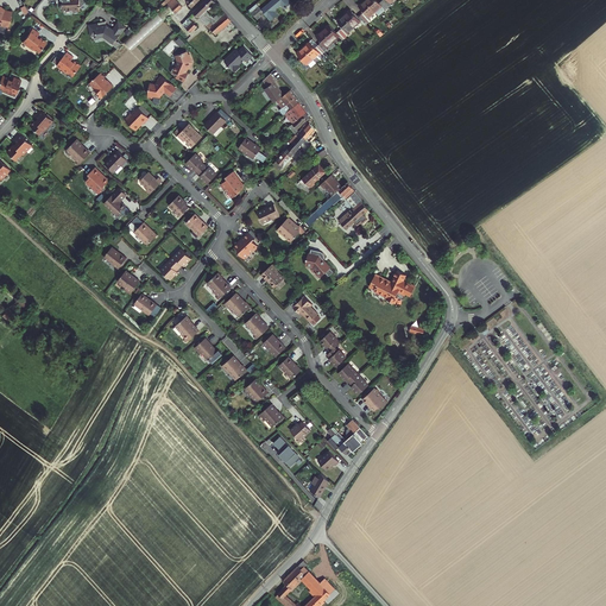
[(62,0),(65,11),(73,8),(71,7),(74,6),(75,11),(76,10),(83,8),(81,4),(83,0),(62,0)]
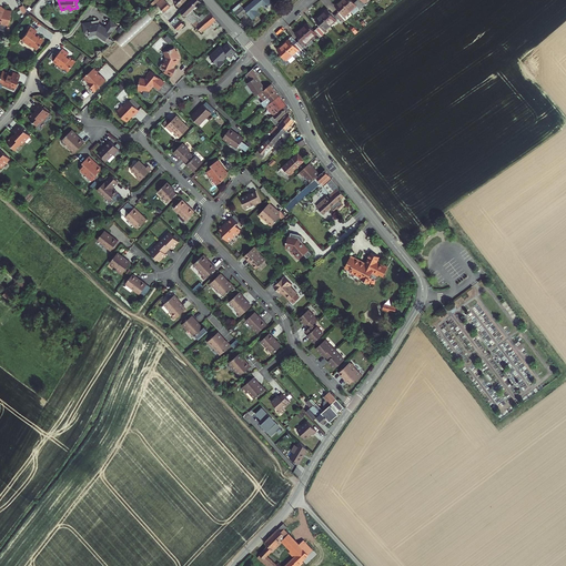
[(159,0),(158,0),(153,4),(158,9),(163,3),(159,0)]
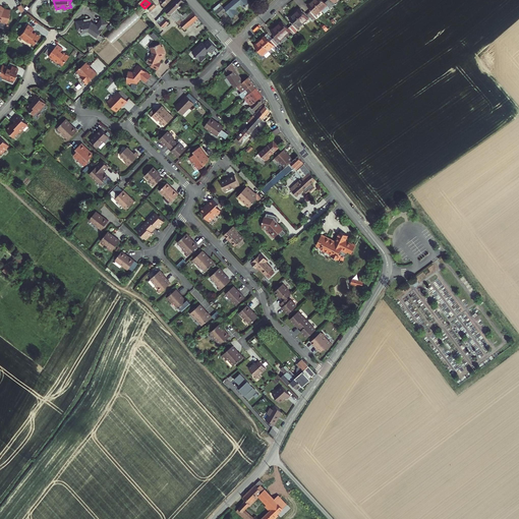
[(160,0),(155,5),(160,9),(168,0),(160,0)]
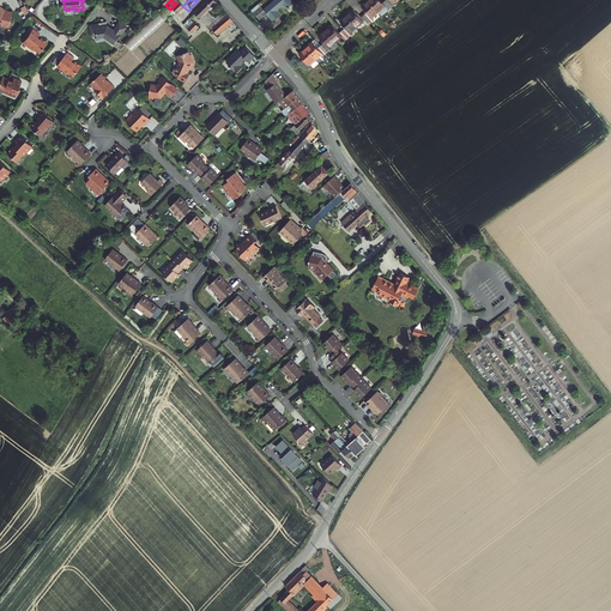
[(216,35),(225,26),(229,30),(235,25),(222,11),(213,18),(206,11),(216,2),(212,0),(206,0),(194,13),(216,35)]
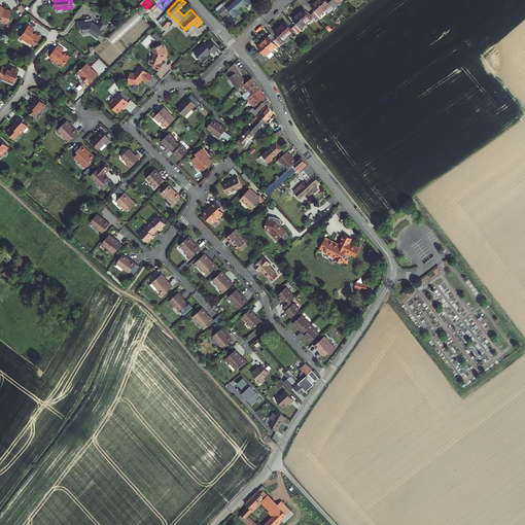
[(230,0),(221,7),(219,5),(213,9),(218,15),(224,10),(230,16),(236,12),(233,9),(239,4),(241,7),(247,2),(245,0),(230,0)]
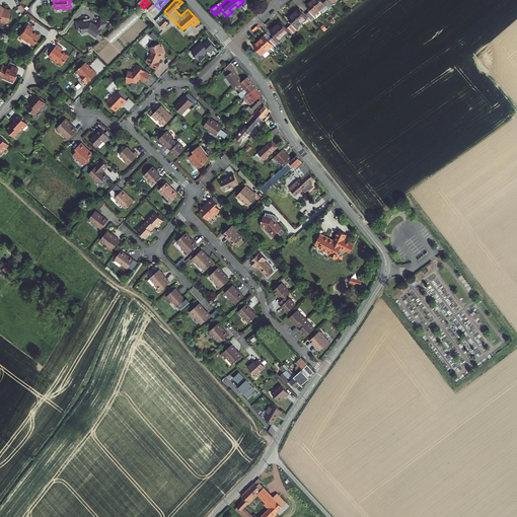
[(313,14),(318,10),(308,0),(304,5),(308,10),(305,12),(311,18),(314,15),(313,14)]
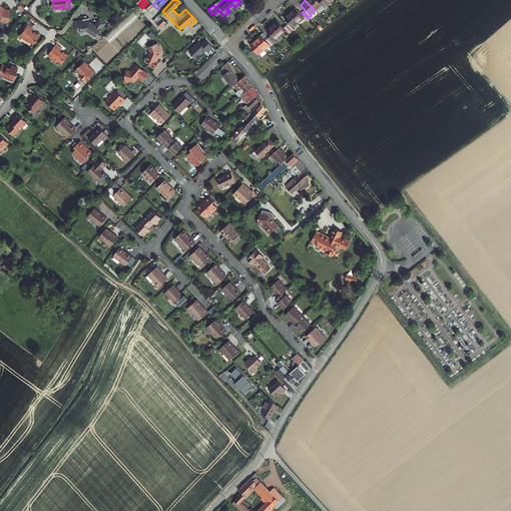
[(316,0),(305,0),(315,10),(320,4),(323,7),(326,5),(320,0),(319,0),(318,2),(316,0)]
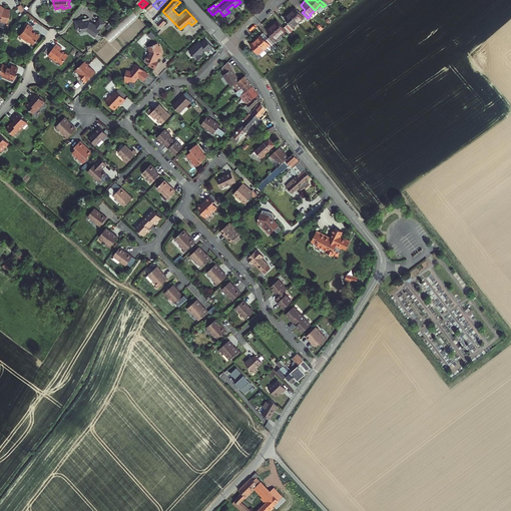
[(151,7),(147,3),(142,8),(146,12),(151,7)]
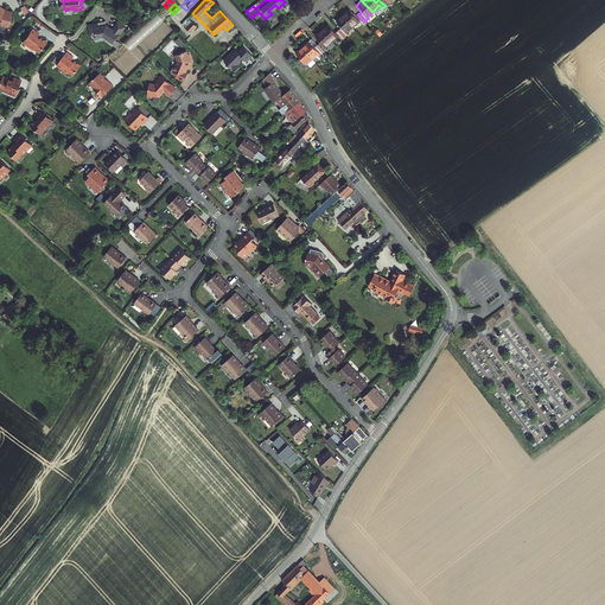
[(0,21),(0,24),(8,26),(11,10),(4,8),(0,5),(0,21)]
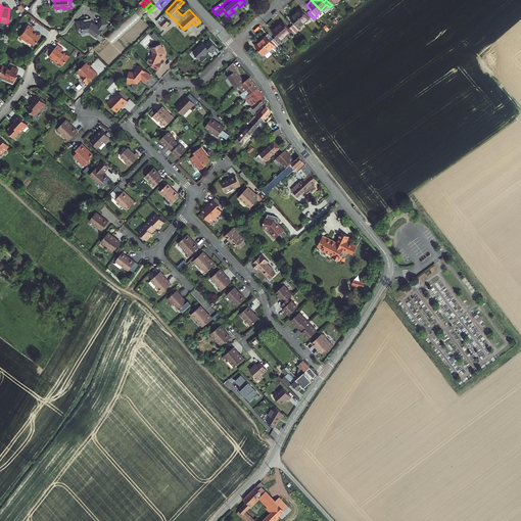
[(135,12),(139,17),(146,12),(142,7),(135,12)]
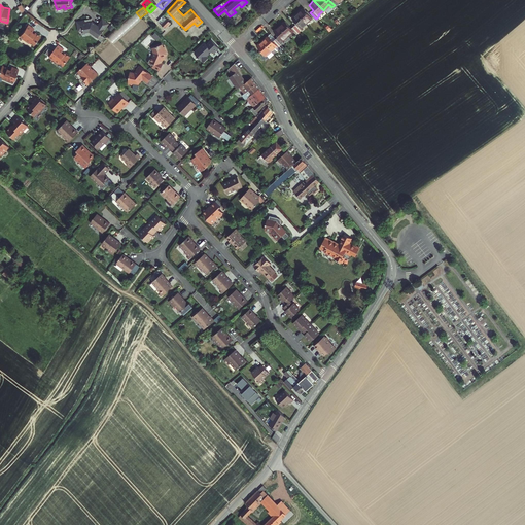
[(302,8),(296,13),(305,23),(311,18),(314,21),(316,19),(310,12),(308,14),(302,8)]
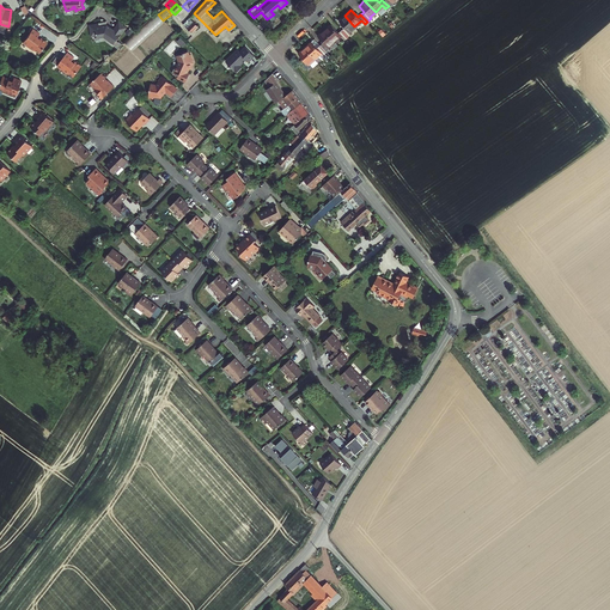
[(132,53),(163,23),(156,16),(124,46),(132,53)]
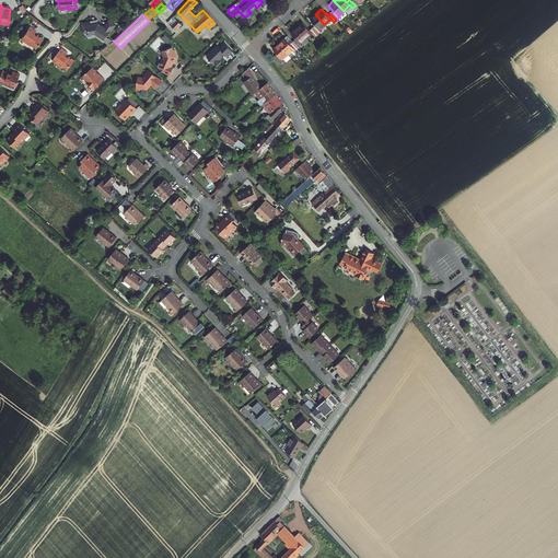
[(324,24),(315,14),(309,20),(314,25),(311,27),(317,34),(321,32),(318,30),(324,24)]
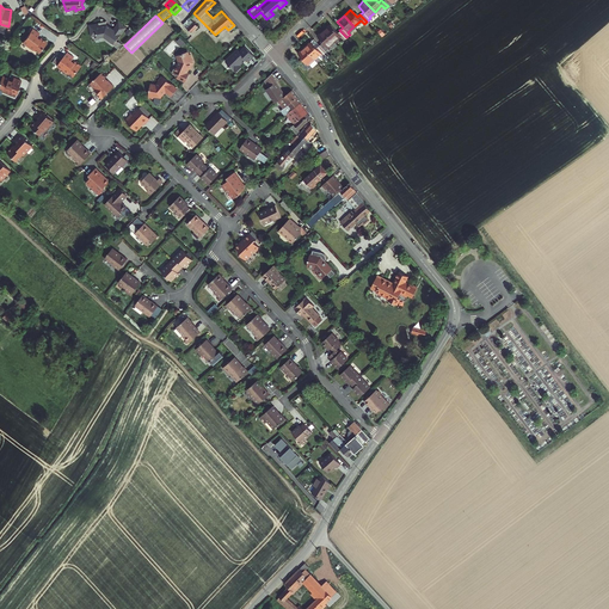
[(188,18),(182,25),(191,32),(197,26),(188,18)]
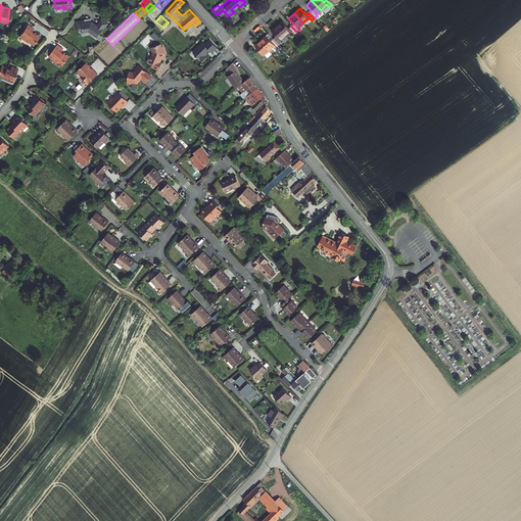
[(81,17),(81,28),(86,28),(86,30),(91,30),(94,32),(94,33),(97,35),(97,34),(100,36),(102,33),(110,22),(104,17),(99,24),(95,20),(95,18),(81,17)]
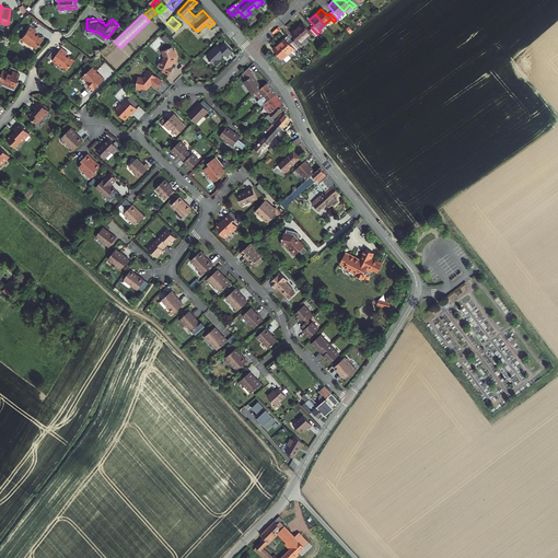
[(315,36),(317,34),(311,27),(309,30),(302,23),(295,28),(306,39),(312,33),(315,36)]
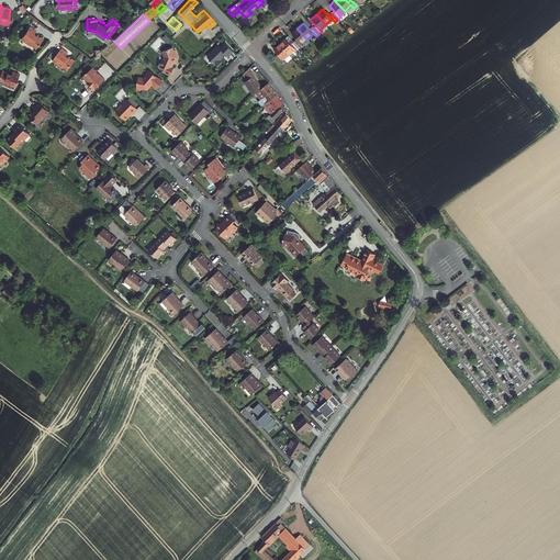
[(43,38),(37,34),(36,34),(34,33),(36,29),(31,24),(22,36),(31,43),(32,42),(37,46),(43,38)]
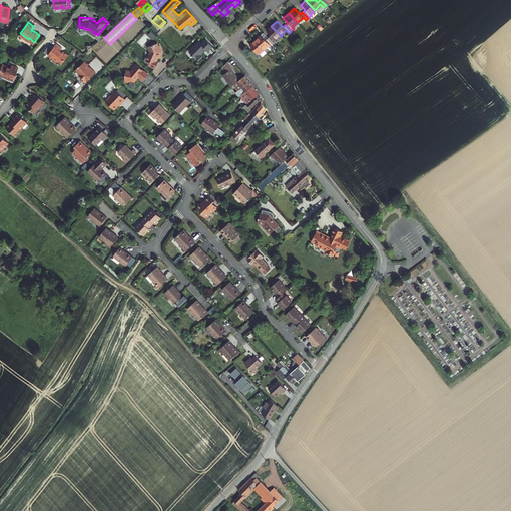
[(275,41),(281,36),(271,26),(266,31),(270,35),(267,38),(273,44),(276,42),(275,41)]
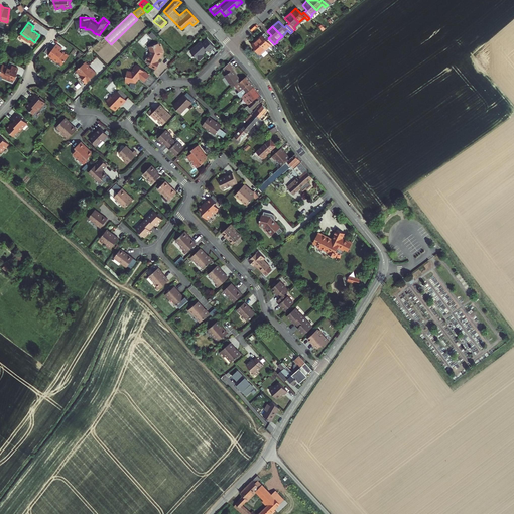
[(261,35),(256,40),(265,50),(270,45),(272,46),(274,44),(268,38),(266,40),(261,35)]
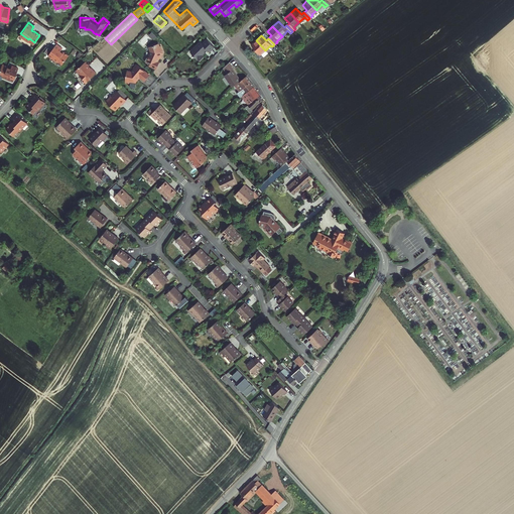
[(189,51),(199,60),(204,55),(202,54),(207,49),(209,51),(214,46),(207,38),(202,43),(200,41),(189,51)]
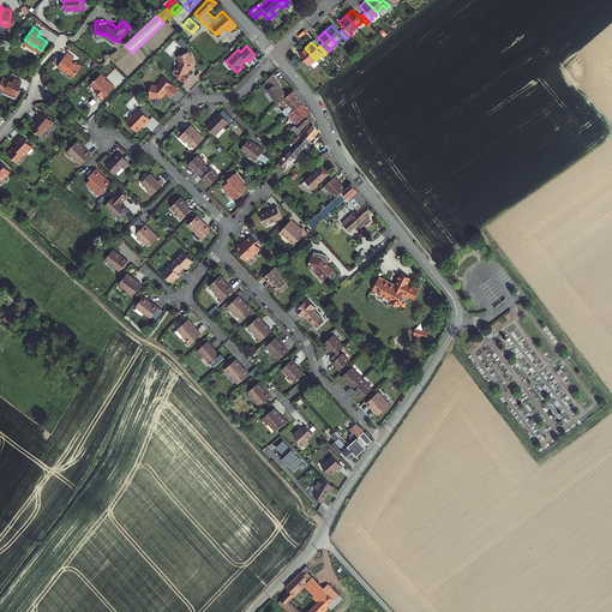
[(316,60),(305,48),(298,55),(304,61),(301,64),(307,71),(311,69),(310,66),(316,60)]
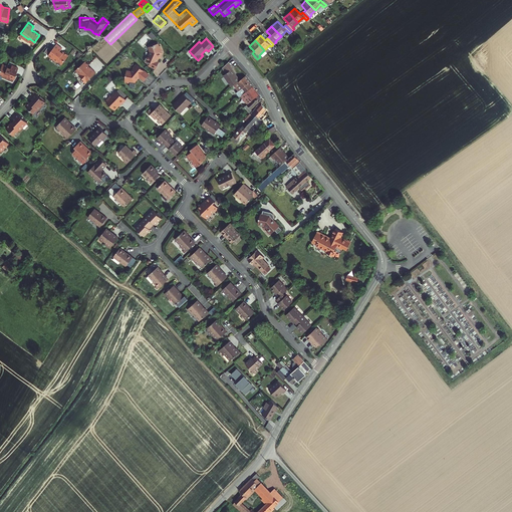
[(69,54),(64,51),(63,52),(60,50),(63,47),(57,43),(52,50),(48,47),(45,51),(49,54),(58,61),(58,60),(62,63),(69,54)]
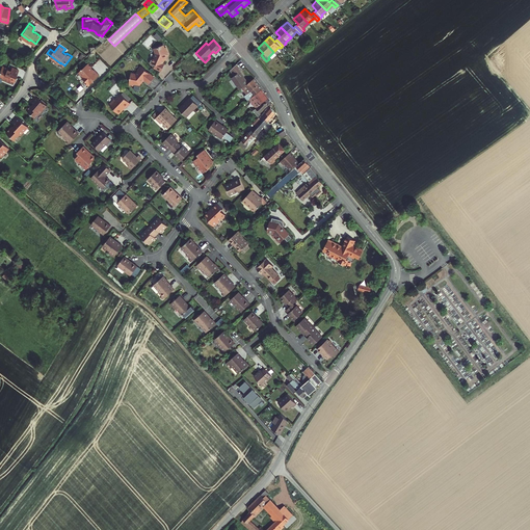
[(162,64),(165,58),(165,56),(166,56),(166,52),(164,52),(163,52),(162,49),(155,50),(155,55),(154,59),(153,59),(152,60),(150,63),(150,65),(155,68),(154,70),(161,73),(164,65),(162,64)]
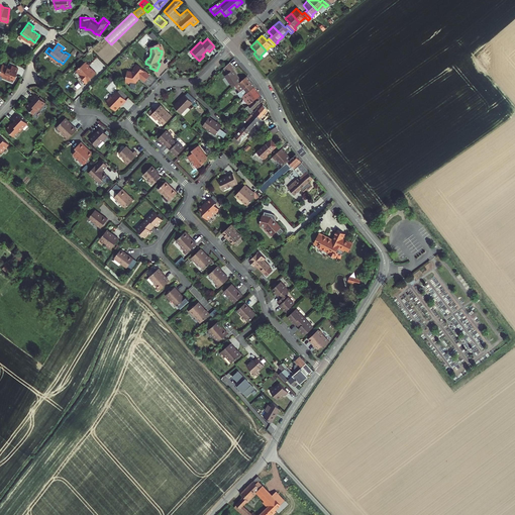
[(11,68),(8,67),(9,66),(3,63),(0,69),(0,74),(3,75),(3,76),(13,81),(19,67),(12,64),(11,68)]
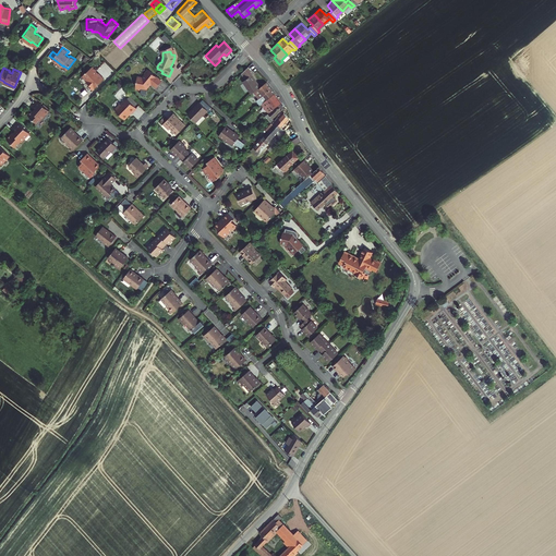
[(86,80),(85,81),(88,85),(88,86),(92,88),(93,88),(103,79),(97,73),(96,74),(94,72),(95,71),(91,68),(86,72),(85,72),(82,75),(86,80)]
